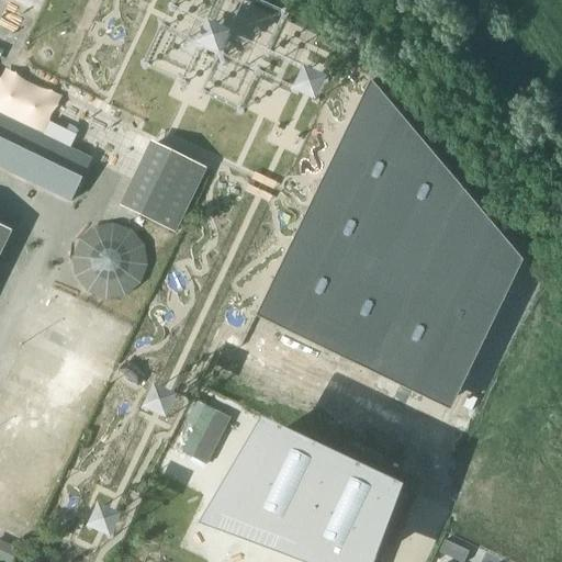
[(232,49),(209,40),(198,63),(221,74),(232,49)]
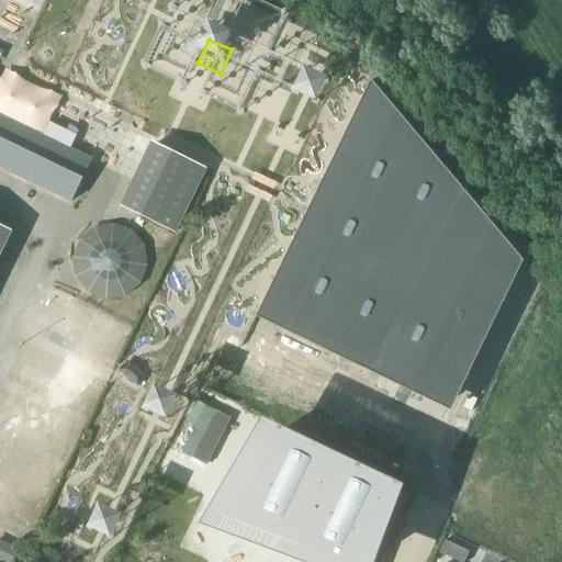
[(328,94),(305,85),(294,108),(305,113),(317,119),(328,94)]
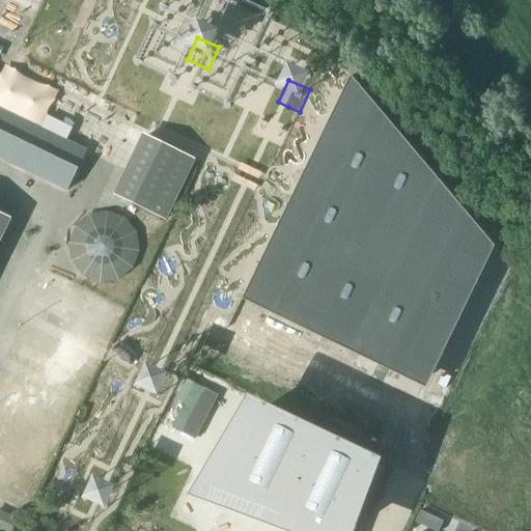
[(0,110),(0,158),(66,191),(85,152),(0,110)]
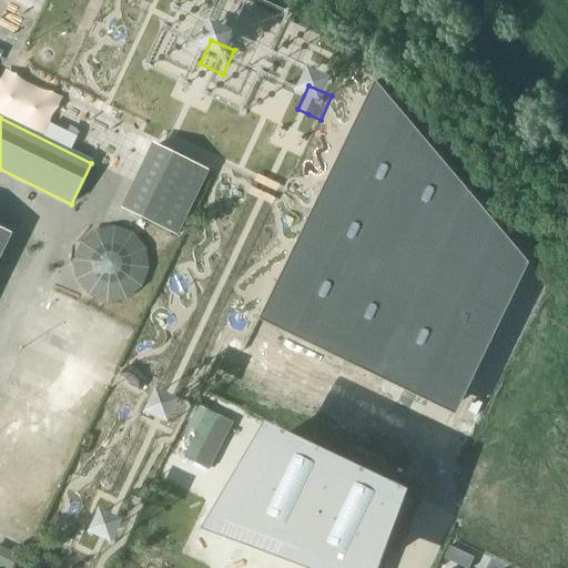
[(69,150),(74,138),(50,125),(44,138),(69,150)]
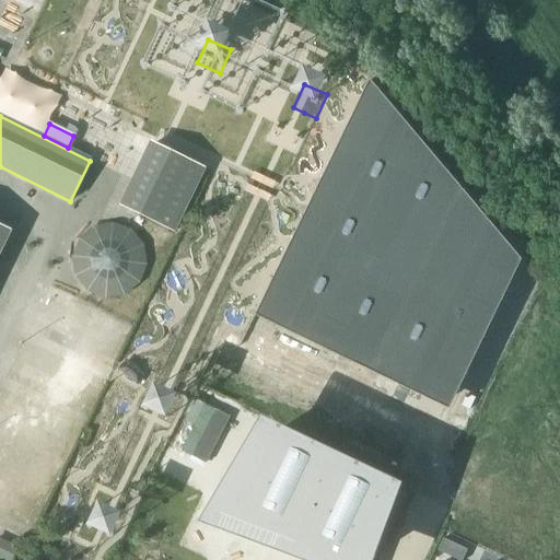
[(154,146),(124,208),(174,233),(205,170),(154,146)]
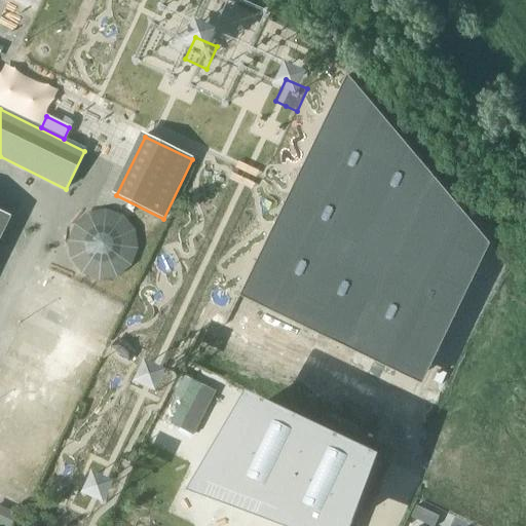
[(68,248),(68,252),(69,255),(70,258),(71,261),(73,264),(75,267),(77,269),(79,271),(82,274),(84,275),(87,277),(90,278),(94,279),(98,280),(101,280),(104,280),(107,280),(110,279),(114,278),(117,277),(120,275),(122,274),(125,272),(127,269),(129,267),(132,264),(134,261),(135,258),(136,255),(137,252),(137,248),(137,245),(137,241),(136,238),(135,235),(134,232),(132,229),(130,226),(128,223),(125,221),(123,219),(120,217),(117,215),(114,214),(111,213),(108,212),(105,212),(101,212),(98,212),(95,213),(91,214),(88,215),(85,216),(82,218),(79,220),(77,223),(75,225),(73,228),(71,231),(70,234),(69,237),(68,240),(68,243),(68,248)]
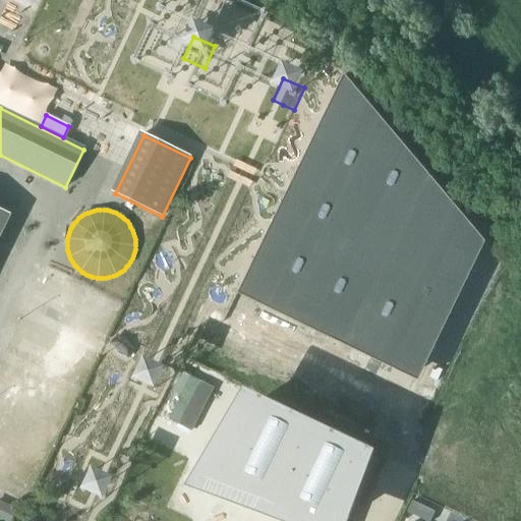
[(0,211),(0,236),(10,217),(0,211)]
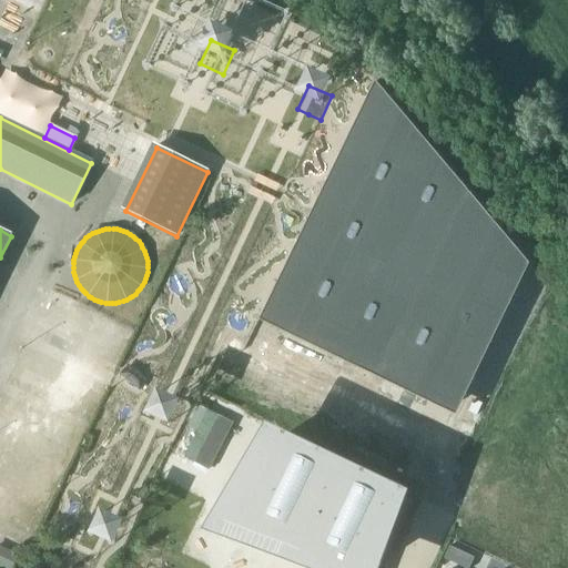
[(154,413),(166,418),(179,395),(165,388),(154,383),(142,407),(154,413)]
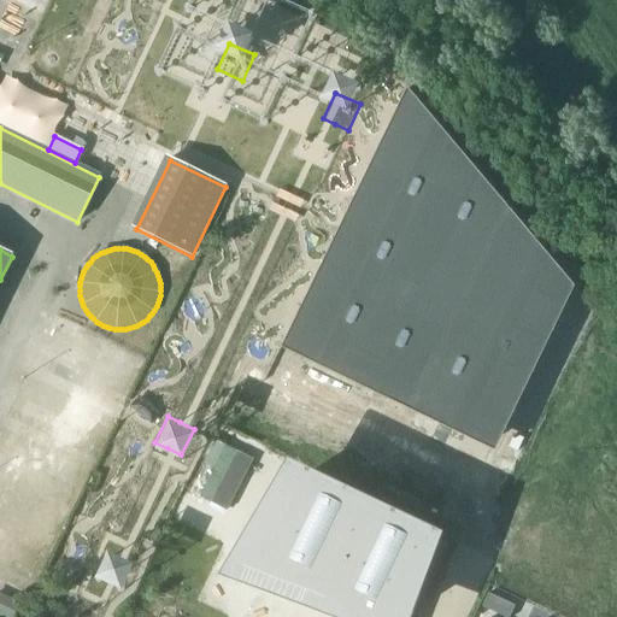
[(193,566),(306,606),(330,616),(410,616),(418,598),(441,530),(265,444),(193,566)]
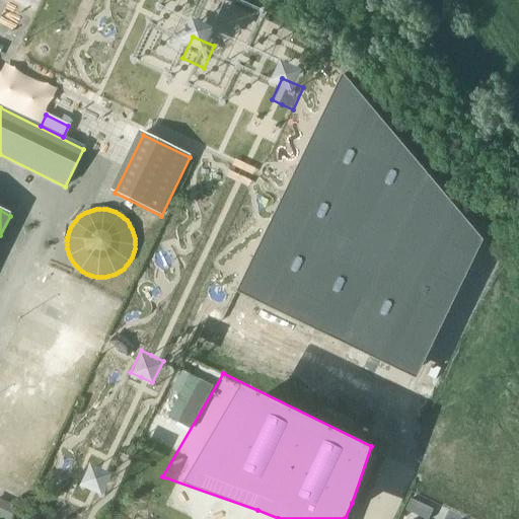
[(190,430),(201,409),(188,401),(176,424),(190,430)]
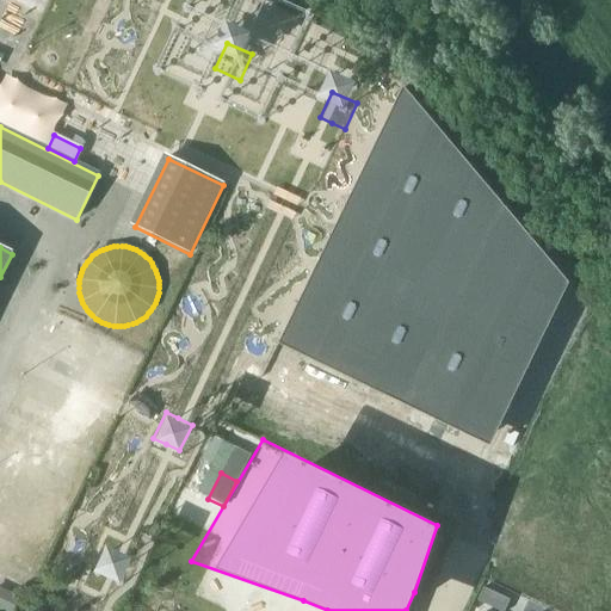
[(92,569),(118,581),(130,555),(117,549),(105,543),(92,569)]
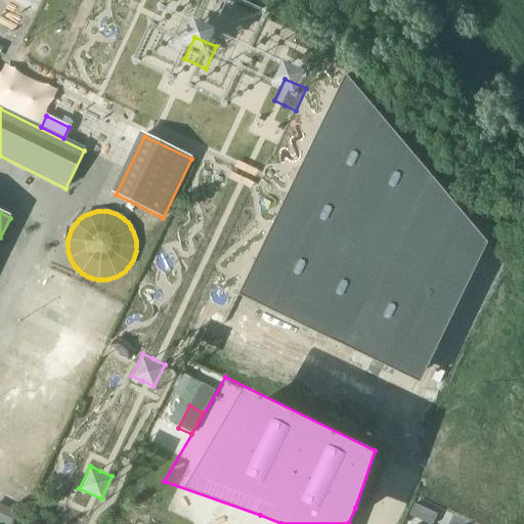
[(0,523),(10,523),(16,513),(0,505),(0,523)]
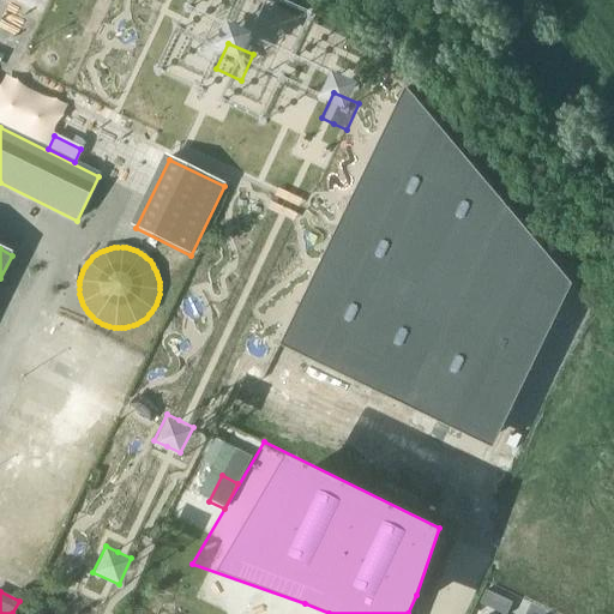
[(486,591),(479,606),(497,613),(507,613),(512,605),(486,591)]
